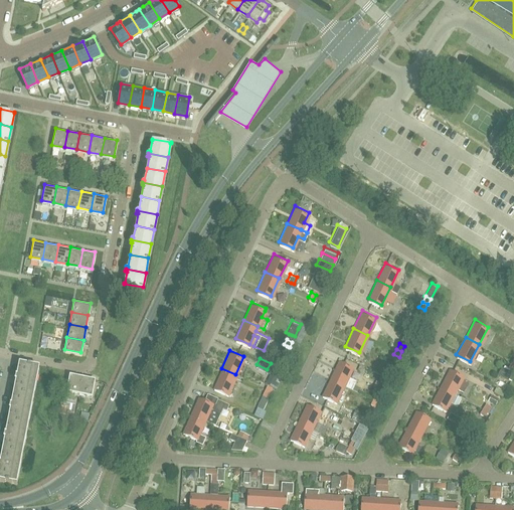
[(331,375),(344,382),(353,364),(339,358),(331,375)]
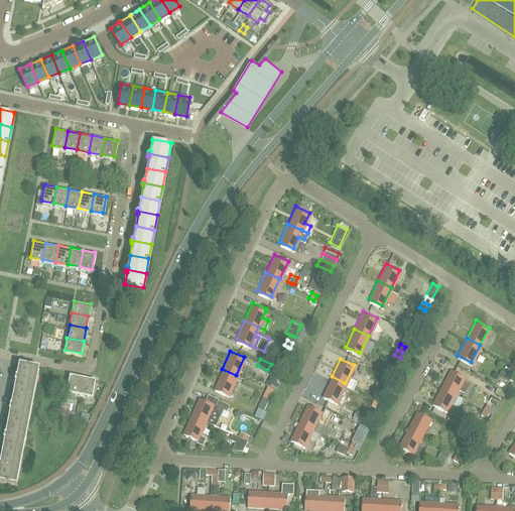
[(15,376),(35,380),(38,366),(38,365),(19,361),(19,362),(17,373),(15,373),(15,376)]
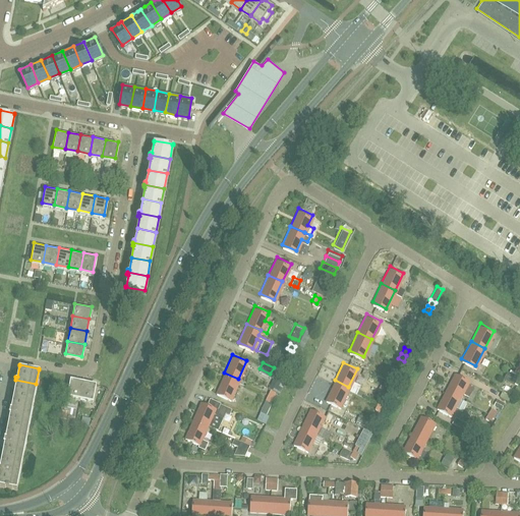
[(507,378),(514,381),(518,373),(513,370),(512,369),(507,367),(503,376),(507,378)]
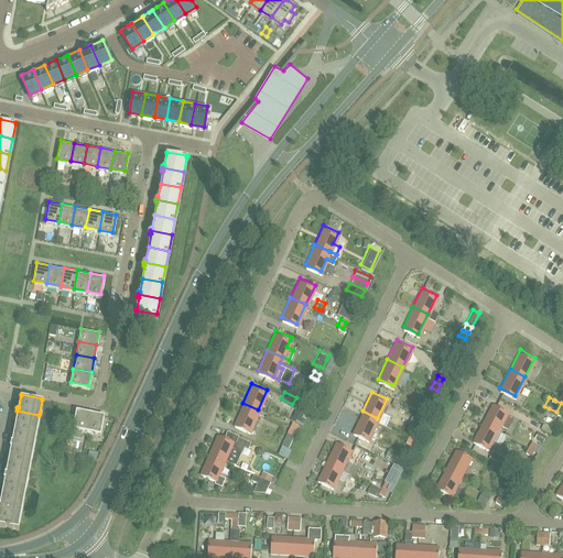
[(483,419),(498,427),(508,408),(493,401),(483,419)]
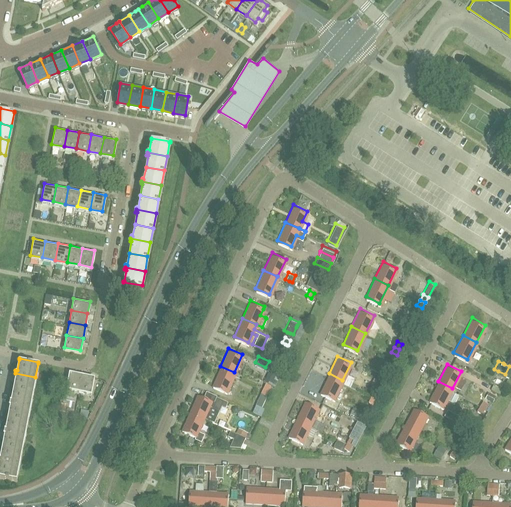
[(226,390),(234,372),(220,366),(212,384),(226,390)]
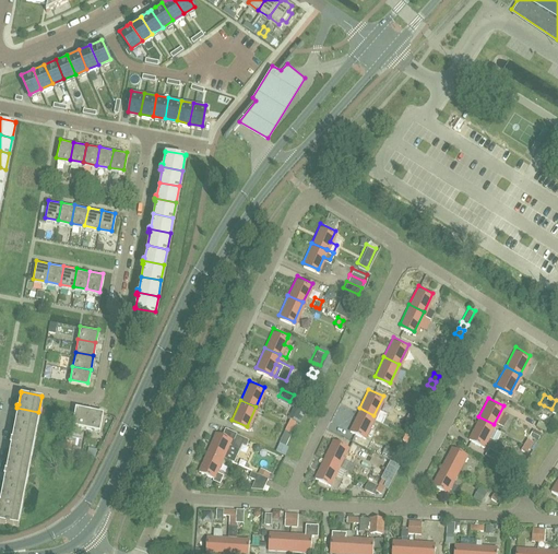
[(85,424),(88,407),(75,404),(72,422),(85,424)]
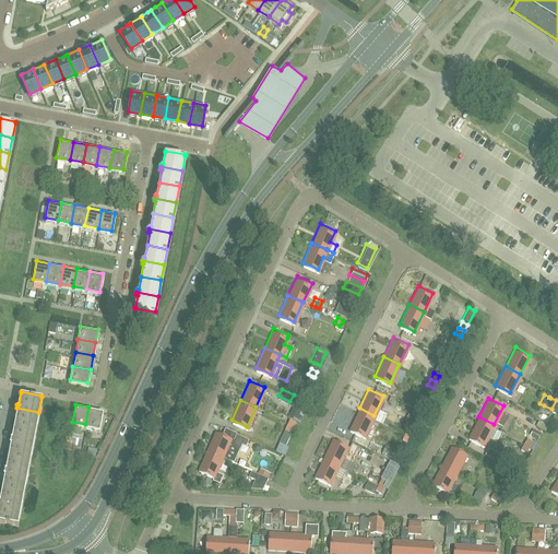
[(414,404),(404,423),(405,424),(407,425),(408,424),(410,424),(413,426),(415,422),(422,409),(414,404)]
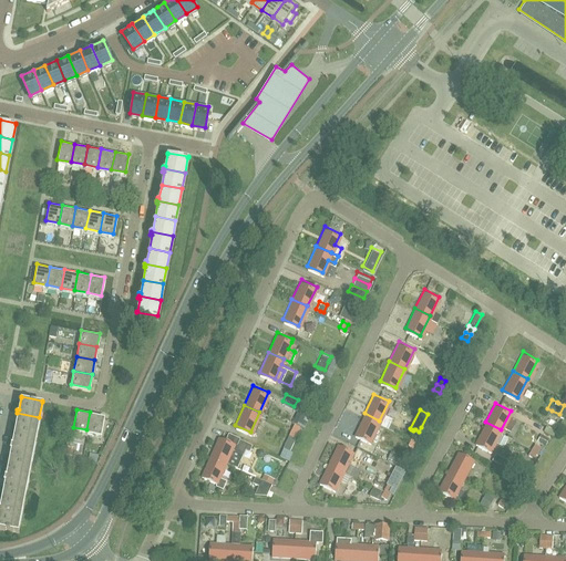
[(90,412),(86,429),(101,433),(104,414),(90,412)]
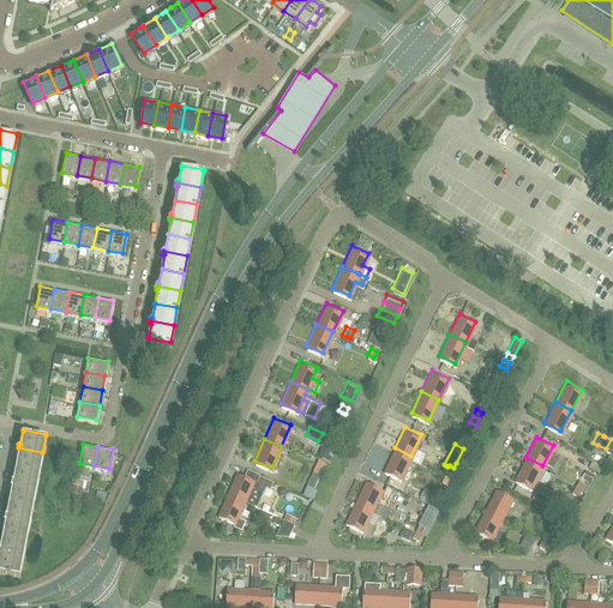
[(38,469),(42,452),(18,447),(17,450),(19,451),(17,464),(38,469)]
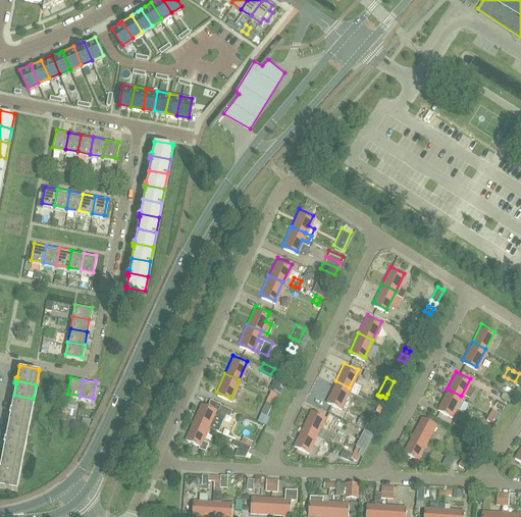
[(341,406),(349,388),(335,380),(326,399),(341,406)]
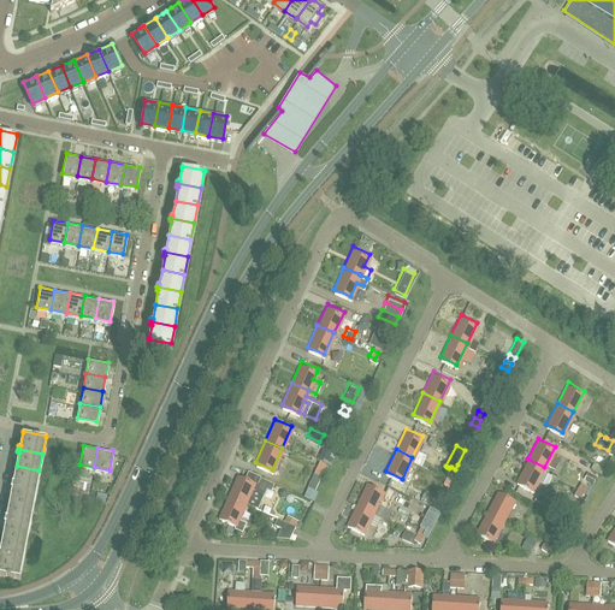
[(551,472),(544,467),(527,459),(516,479),(532,489),(538,477),(545,480),(548,480),(551,472)]
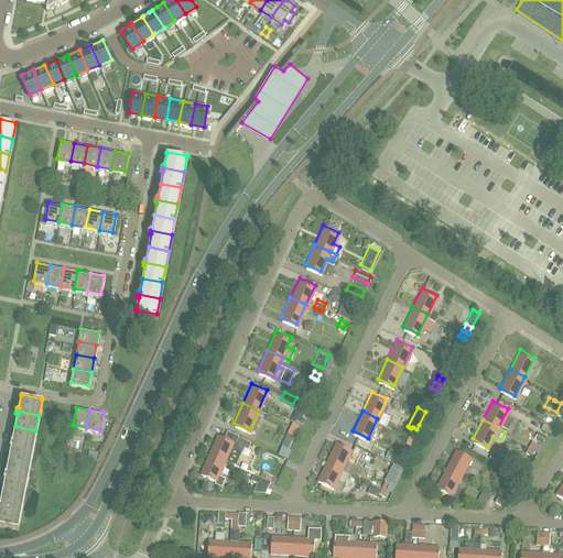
[(542,419),(540,425),(549,428),(549,429),(551,424),(542,419)]
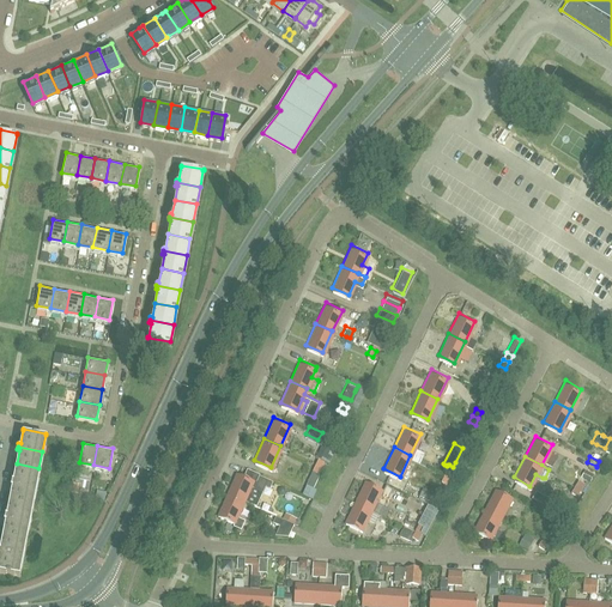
[(36,485),(38,468),(17,463),(13,478),(12,478),(11,480),(36,485)]
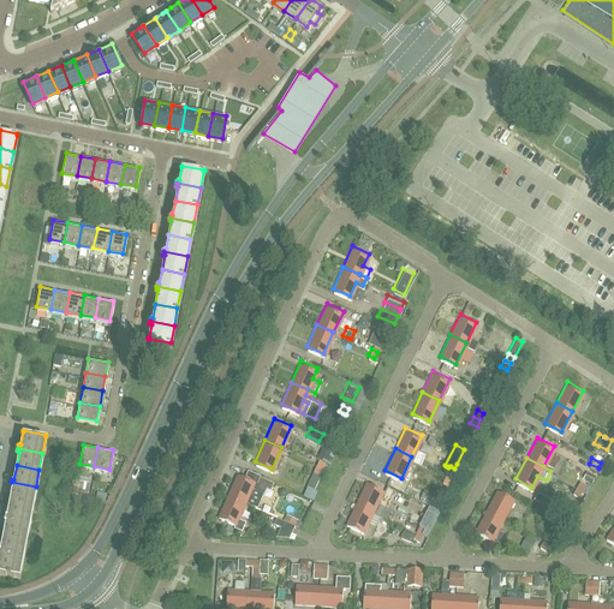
[(582,473),(585,475),(589,478),(591,478),(594,475),(595,472),(586,466),(582,473)]
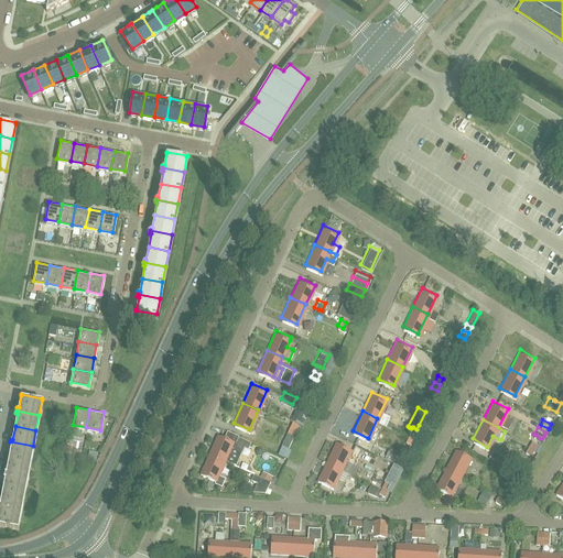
[(287,429),(281,441),(288,445),(293,433),(292,431),(287,429)]
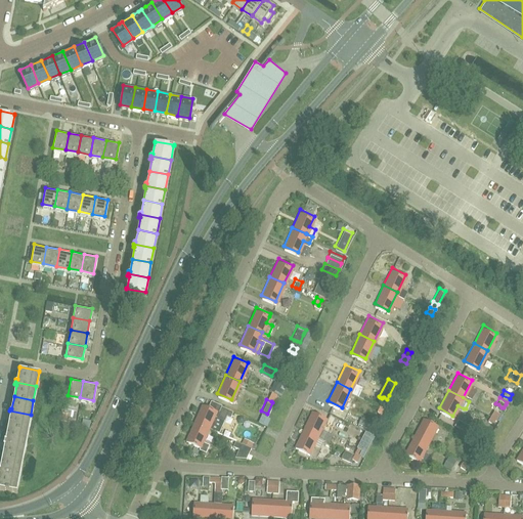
[(214,406),(208,403),(202,401),(193,420),(208,426),(209,425),(210,425),(219,429),(226,413),(230,414),(230,413),(232,408),(224,404),(222,403),(221,403),(221,402),(217,400),(216,401),(214,406)]
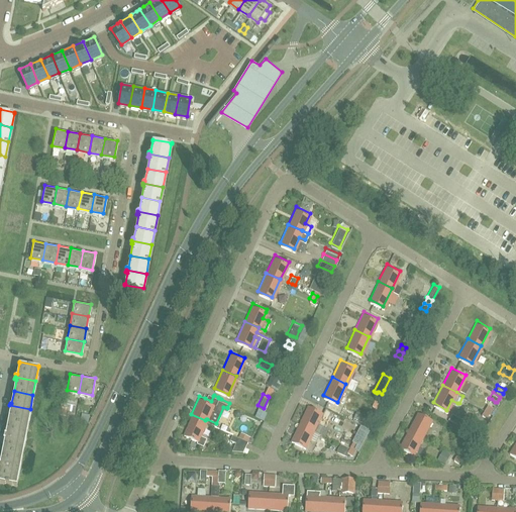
[(488,409),(489,410),(492,405),(487,402),(484,407),(488,409)]
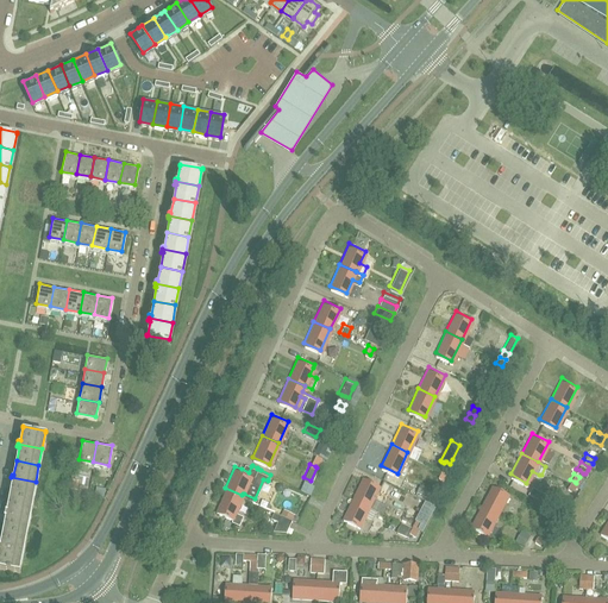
[(353,495),(369,503),(380,482),(363,475),(353,495)]
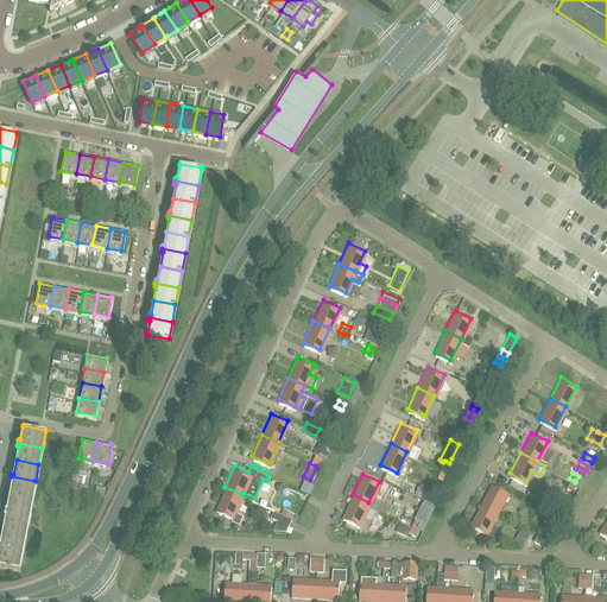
[(32,499),(36,481),(11,476),(11,480),(12,480),(10,494),(32,499)]
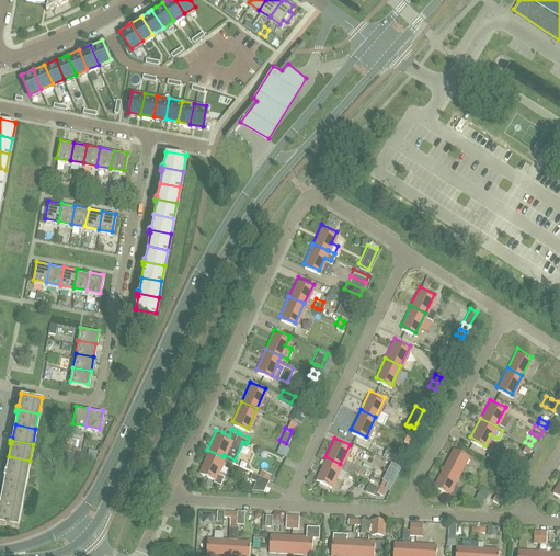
[(529,444),(525,442),(522,447),(527,451),(528,450),(530,445),(529,444)]
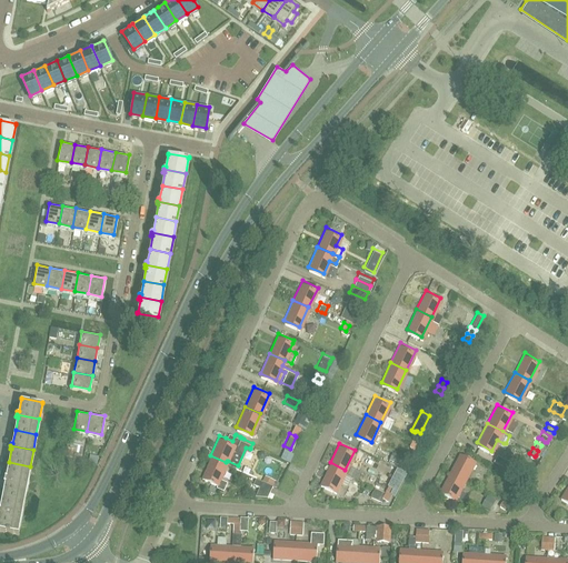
[(405,455),(391,449),(388,455),(401,462),(405,455)]
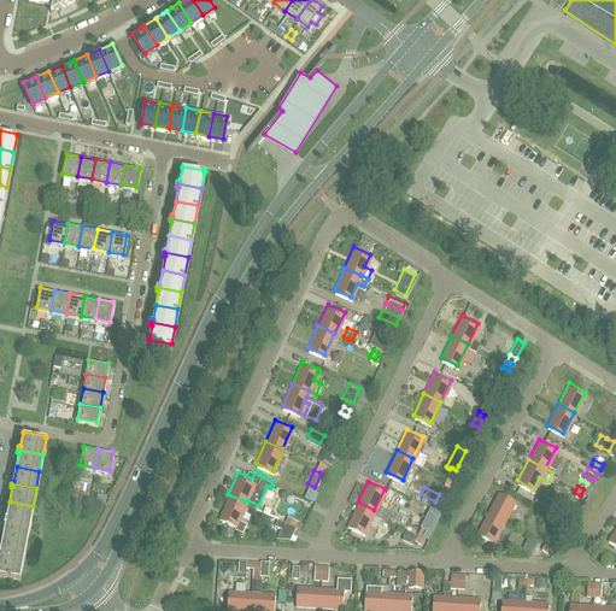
[(488,510),(504,518),(515,498),(499,488),(488,510)]
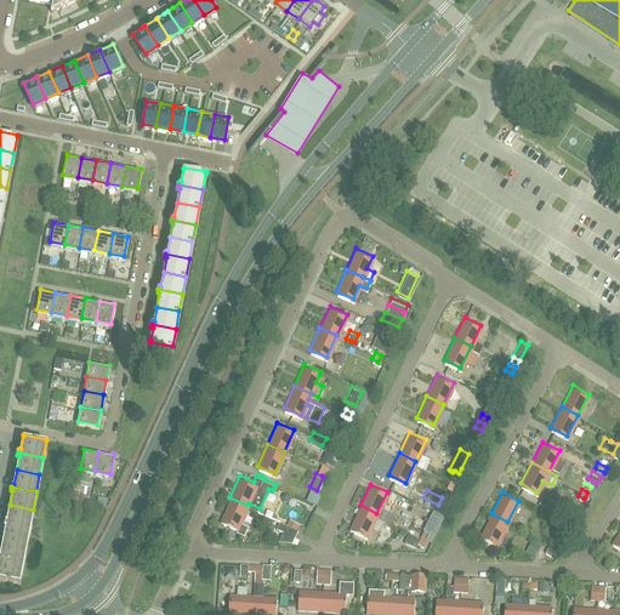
[(107,494),(106,494),(97,493),(97,496),(96,501),(104,502),(106,499),(107,494)]
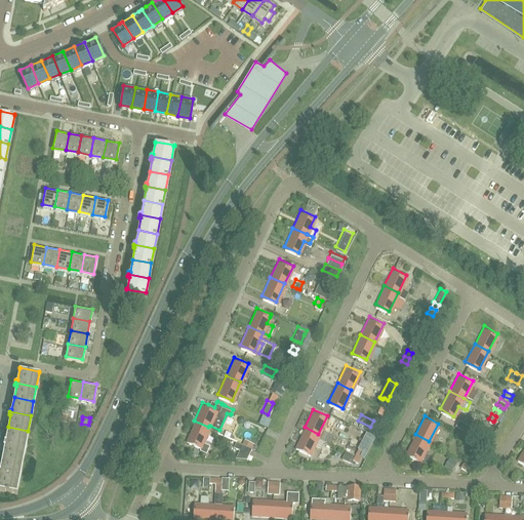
[(203,439),(208,427),(194,421),(186,439),(200,445),(199,447),(206,449),(209,442),(203,439)]
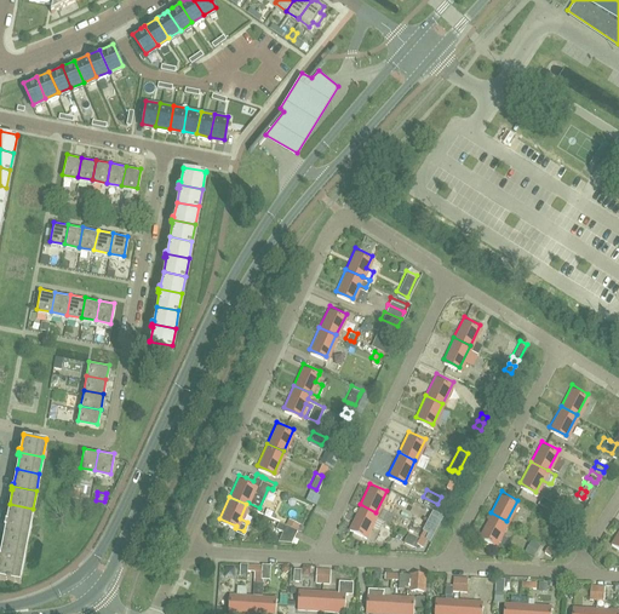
[(565,506),(550,498),(546,506),(561,514),(565,506)]
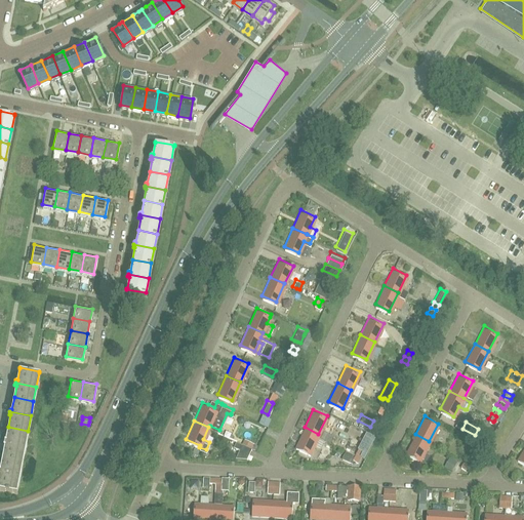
[(25,445),(28,431),(8,427),(6,439),(4,438),(4,441),(25,445)]
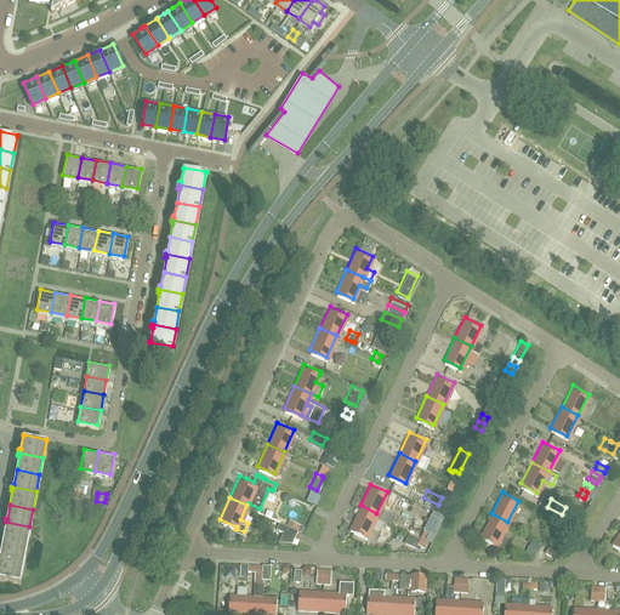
[(367,535),(376,513),(360,505),(350,527),(367,535)]
